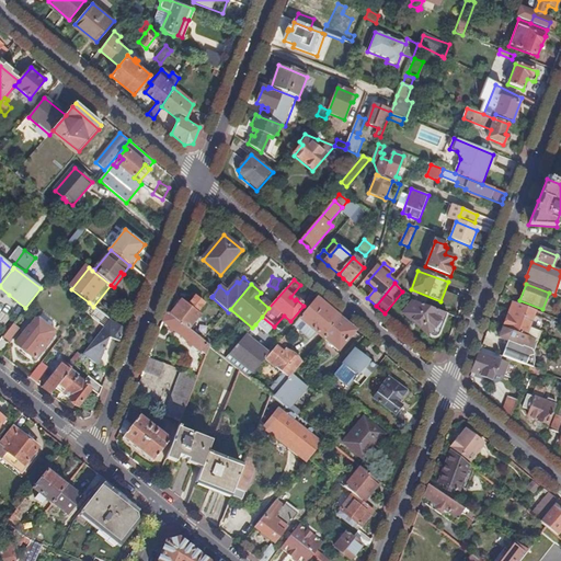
[(317,299),(294,327),(310,341),(316,334),(322,340),(323,339),(340,319),(331,311),(317,299)]
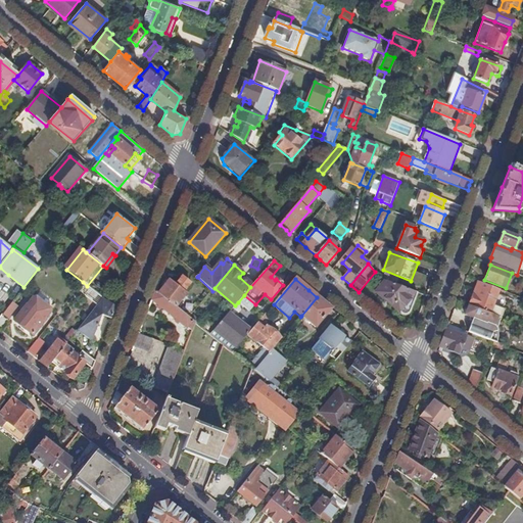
[(410,313),(417,293),(385,281),(375,292),(397,312),(402,316),(406,316),(408,315),(410,313)]
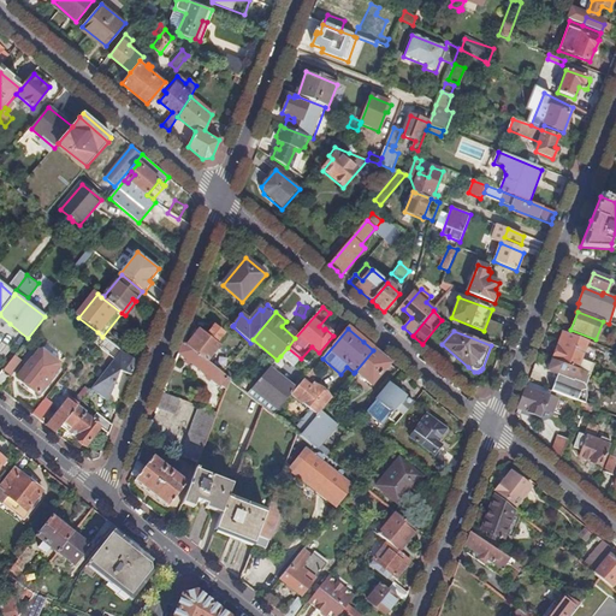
[(98,332),(94,338),(117,356),(120,351),(122,351),(102,337),(98,332)]
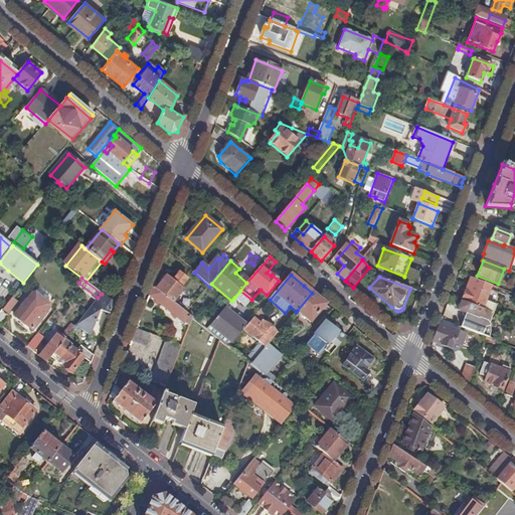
[(167,278),(157,290),(173,303),(183,291),(167,278)]
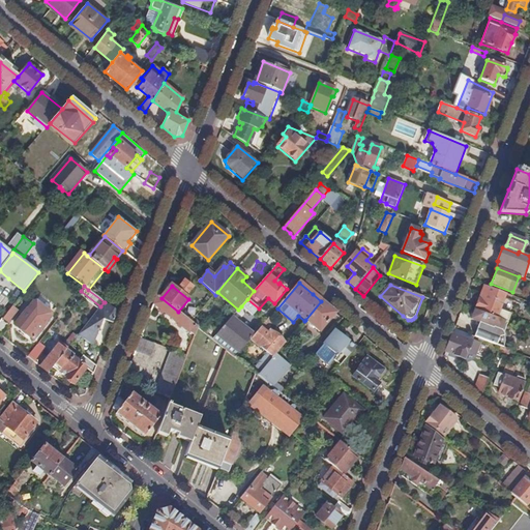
[(506,295),(483,286),(474,310),(507,322),(507,323),(510,315),(500,311),(506,295)]
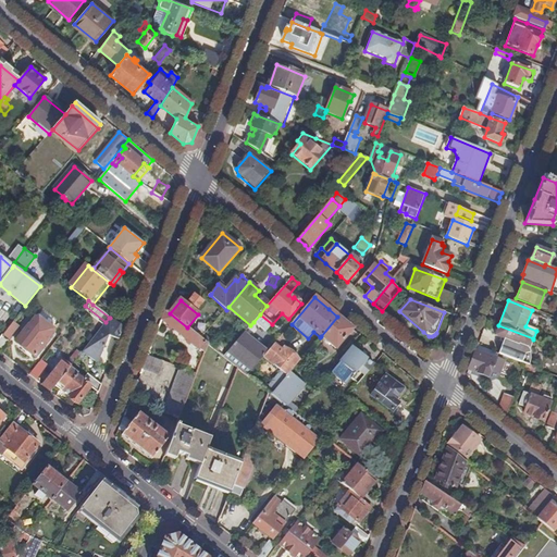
[(165,311),(162,321),(173,330),(172,331),(175,333),(176,332),(199,350),(200,349),(205,353),(208,345),(201,339),(187,327),(170,313),(165,311)]
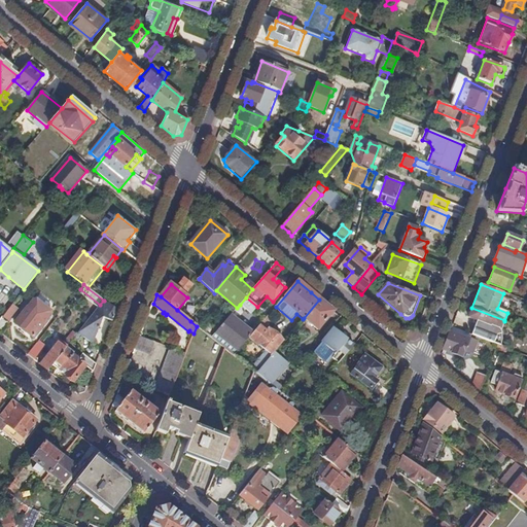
[(246,297),(240,305),(252,314),(257,307),(246,297)]
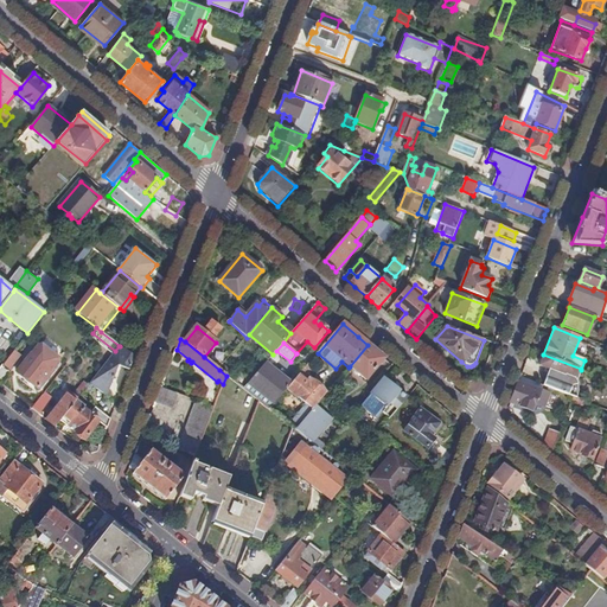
[(58,358),(42,345),(39,345),(32,355),(31,355),(17,372),(38,389),(52,371),(52,370),(58,362),(58,358)]
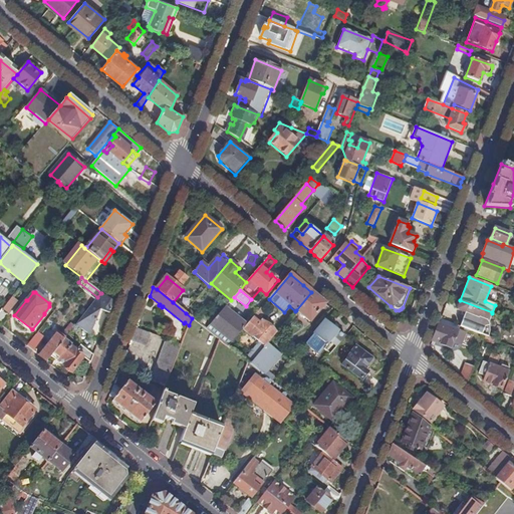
[(321,300),(311,292),(296,310),(310,322),(325,304),(321,300)]
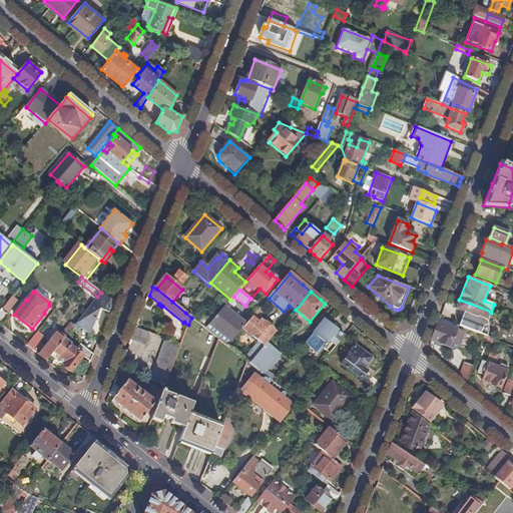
[(100,293),(97,297),(79,321),(75,325),(91,335),(100,310),(109,313),(114,301),(100,293)]
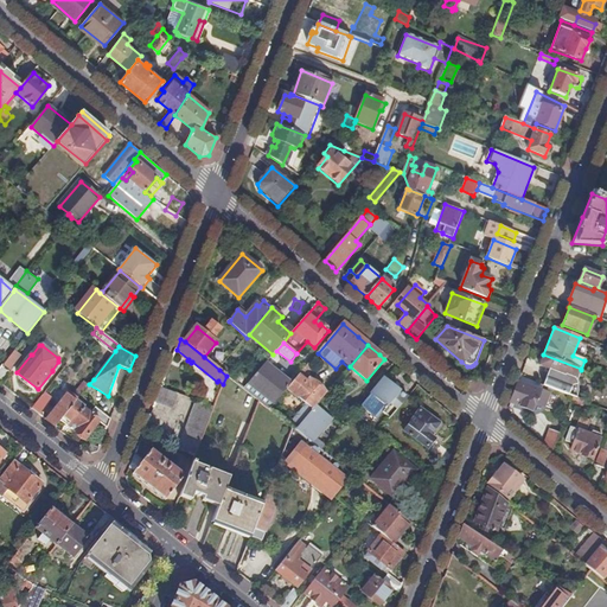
[(581,369),(543,355),(540,366),(549,370),(543,387),(573,397),(576,400),(577,395),(577,391),(577,388),(576,383),(574,379),(579,375),(581,369)]
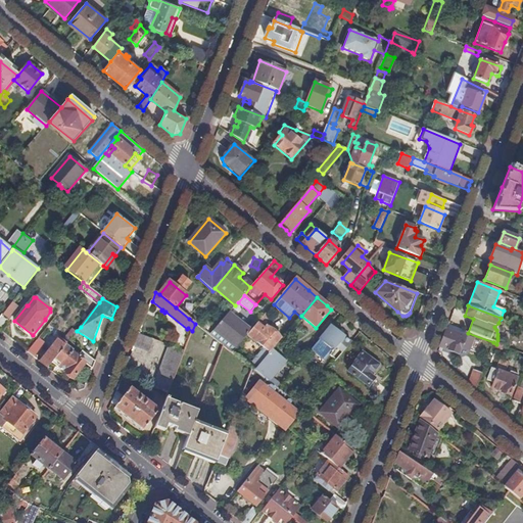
[(229,314),(214,331),(237,349),(248,335),(251,332),(229,314)]
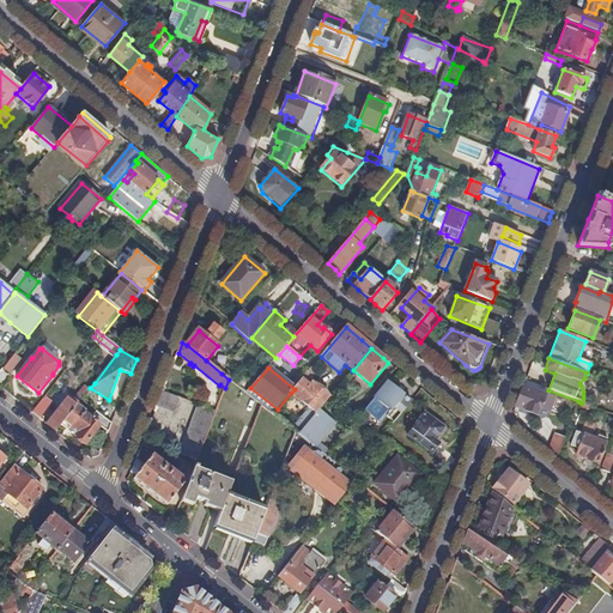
[(295,389),(291,393),(309,410),(316,414),(320,410),(329,398),(313,383),(307,380),(314,371),(311,369),(295,389)]
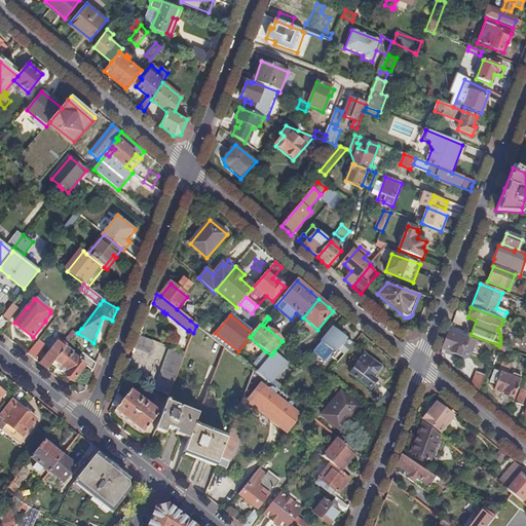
[(58,328),(53,324),(48,331),(52,334),(58,328)]
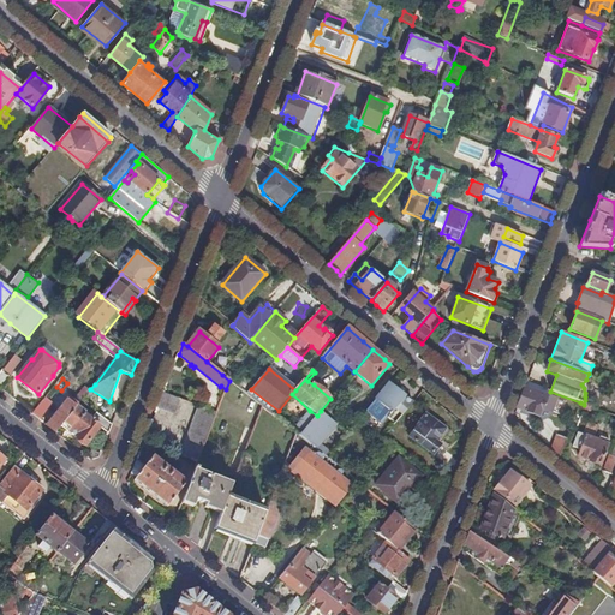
[(395,424),(413,404),(389,384),(372,405),(395,424)]
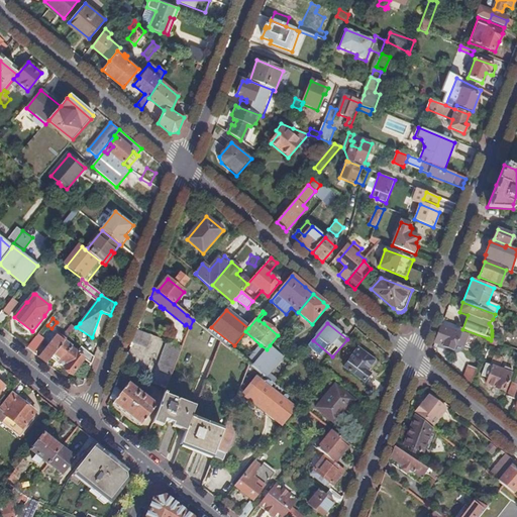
[(65,333),(69,336),(75,328),(72,325),(65,333)]
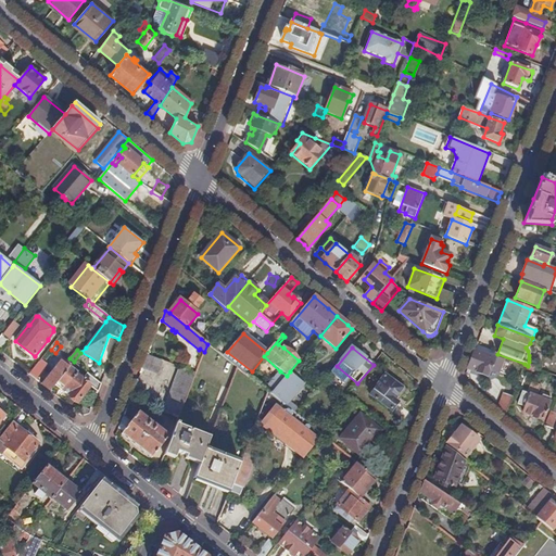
[(494,358),(475,351),(467,369),(487,377),(494,358)]
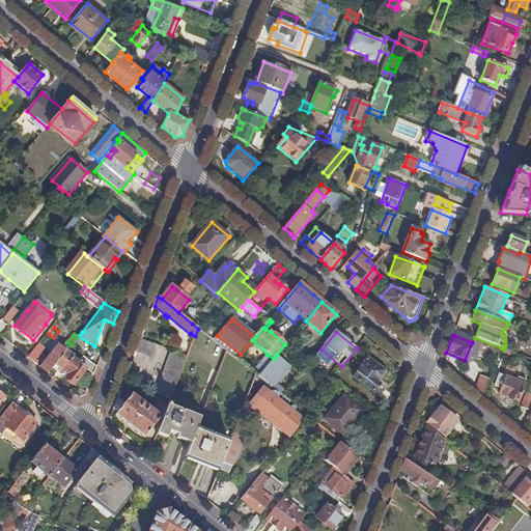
[(217,336),(214,340),(227,352),(236,359),(241,355),(217,336)]
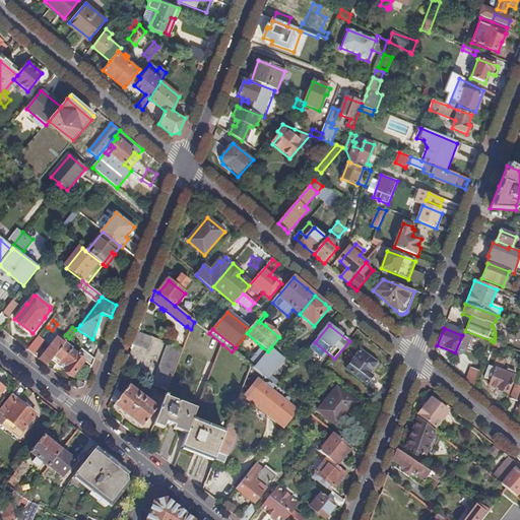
[(138,332),(133,345),(148,350),(153,338),(138,332)]
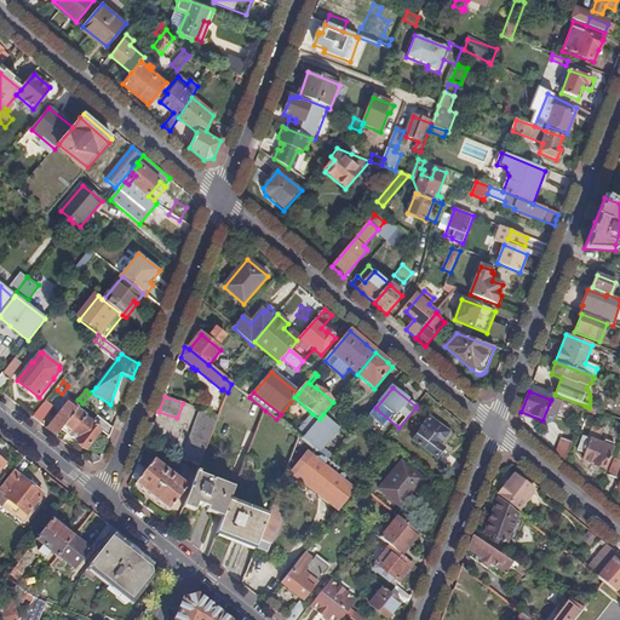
[(68,402),(46,430),(56,437),(62,429),(76,411),(80,407),(68,399),(67,401),(68,402)]
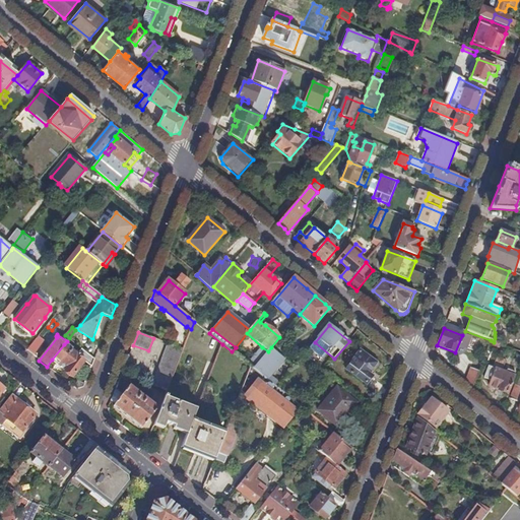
[(35,341),(26,350),(35,356),(43,344),(39,341),(37,343),(35,341)]
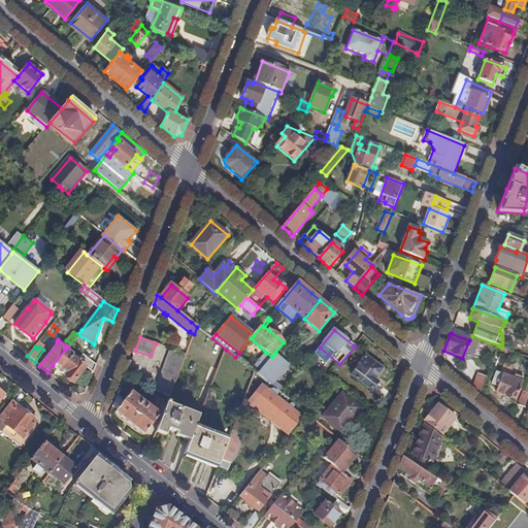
[(65,350),(53,365),(66,377),(67,380),(70,383),(72,382),(73,383),(86,367),(93,373),(96,365),(84,354),(79,359),(81,361),(80,362),(65,350)]
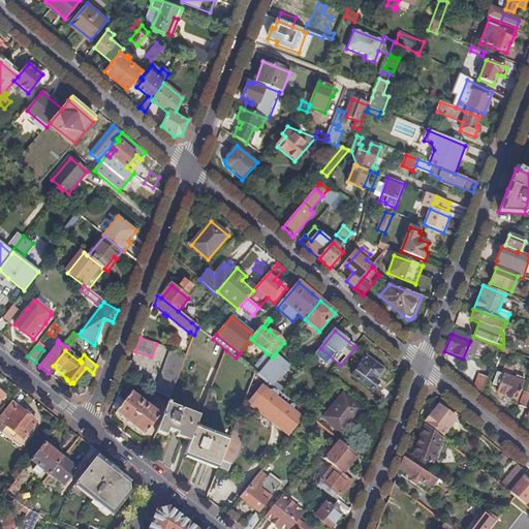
[(187,355),(172,350),(155,393),(170,399),(187,355)]
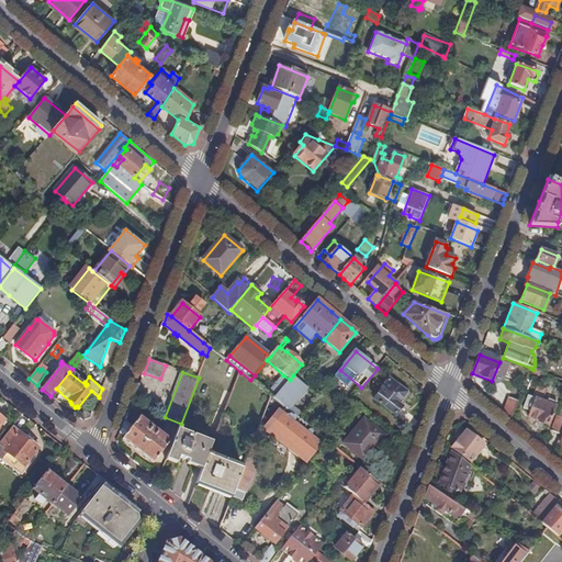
[(283,375),(269,394),(271,396),(274,398),(290,380),(283,375)]
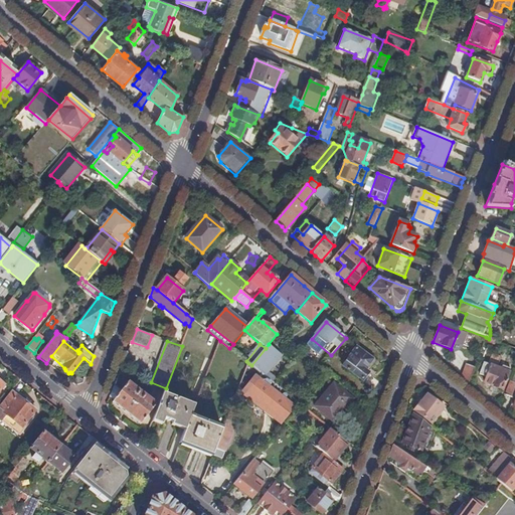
[(269,344),(266,348),(251,365),(266,376),(270,371),(272,373),(274,370),(272,368),(282,356),(269,344)]
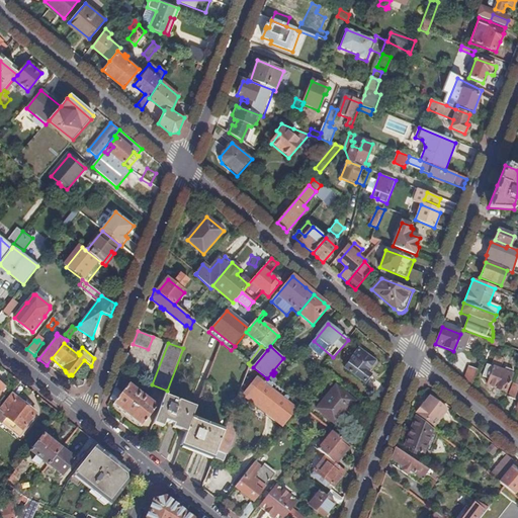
[(374,361),(358,350),(345,368),(364,382),(369,374),(367,372),(374,361)]
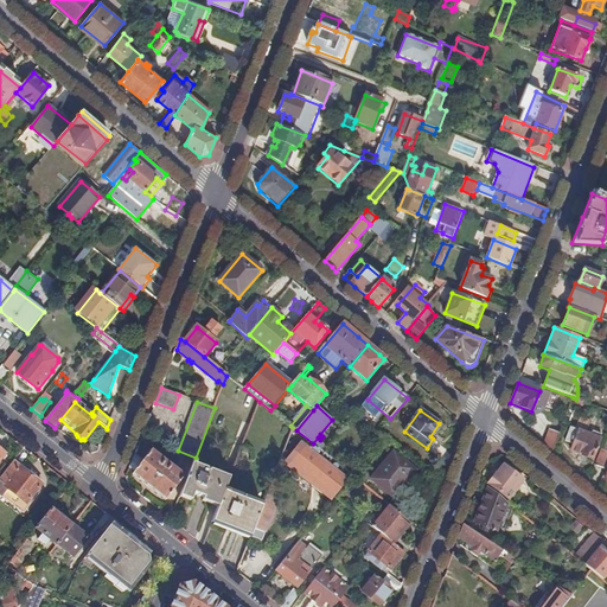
[(347,471),(321,451),(319,448),(313,443),(296,430),(293,428),(282,458),(334,498),(352,475),(347,471)]
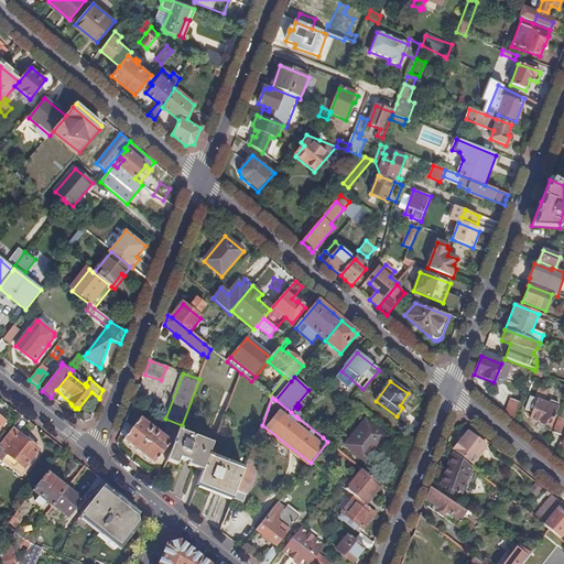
[(512,421),(519,403),(510,400),(505,414),(512,421)]
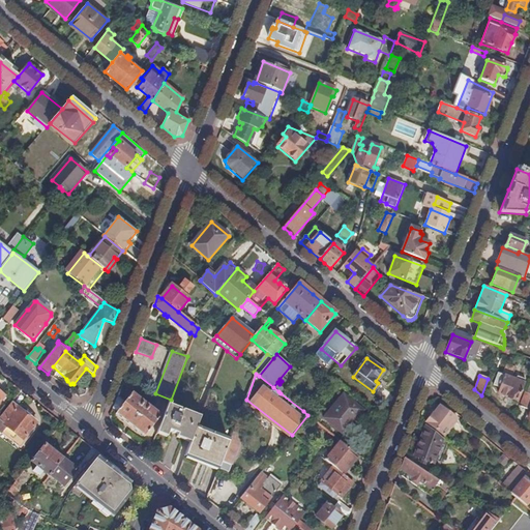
[(499,394),(517,402),(524,384),(502,376),(499,383),(502,385),(499,394)]
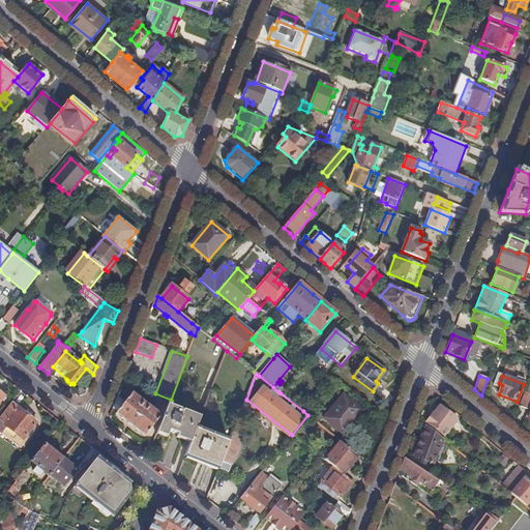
[(528,411),(529,405),(529,393),(525,392),(519,408),(528,411)]
